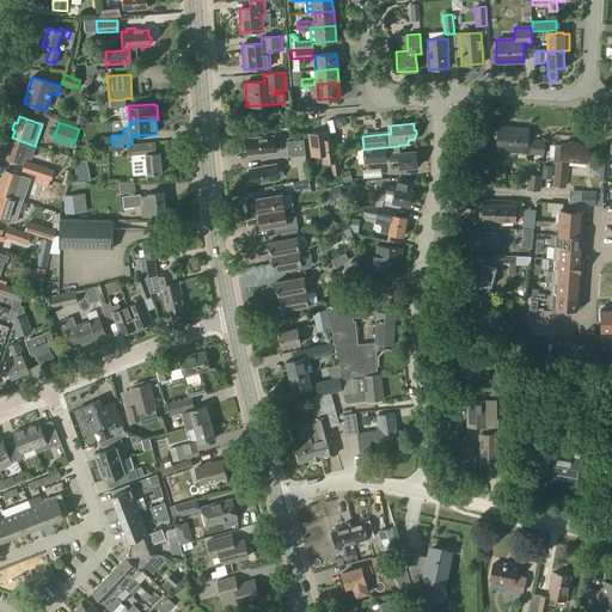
[(497,127),(496,151),(507,151),(507,148),(525,151),(525,153),(543,154),(544,141),(527,140),(528,129),(497,127)]
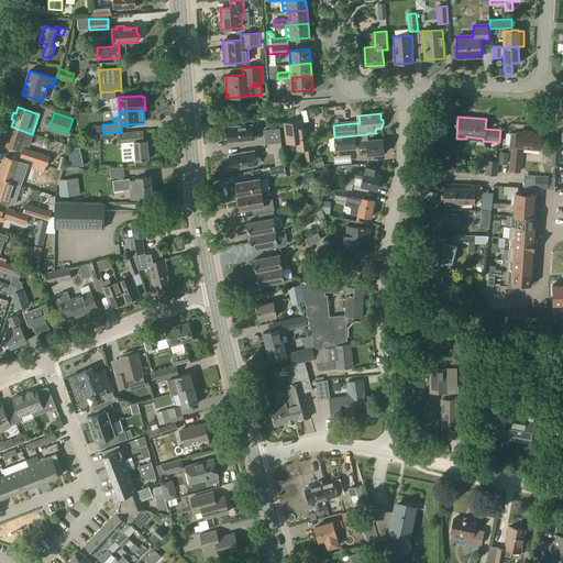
[(302,121),(283,123),(285,145),(295,144),(296,152),(304,151),(306,162),(313,162),(309,127),(302,128),(302,121)]
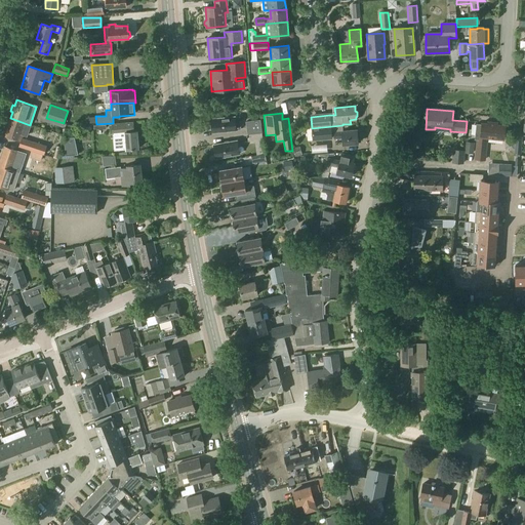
[(211,122),(210,122),(210,129),(212,129),(212,132),(236,130),(240,129),(239,117),(211,119),(211,122)]
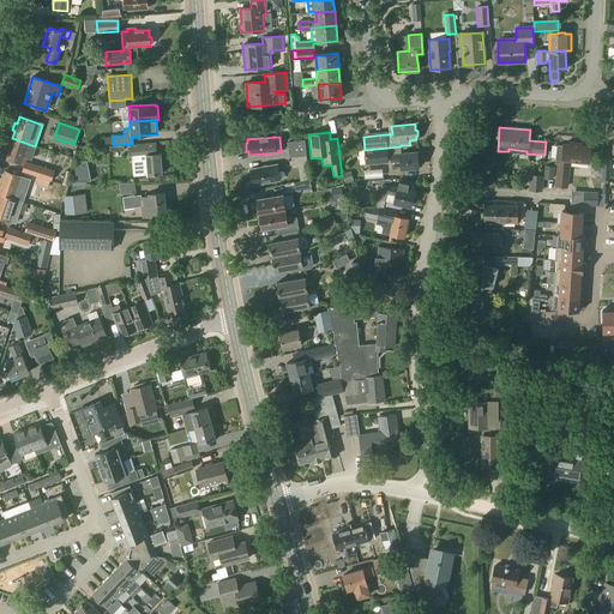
[(12,138),(5,160),(24,166),(22,173),(37,178),(47,180),(49,170),(25,162),(26,158),(30,160),(35,146),(12,138)]
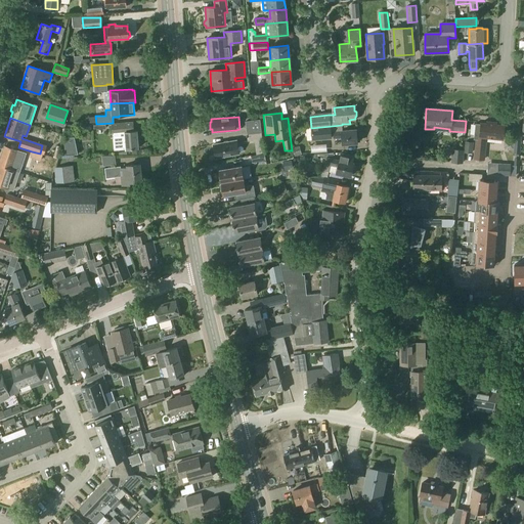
[(260,120),(246,122),(247,134),(261,132),(260,120)]
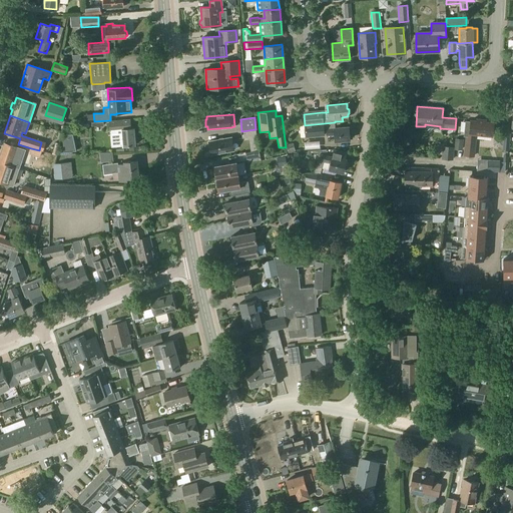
[(466,137),(464,157),(473,157),(475,134),(492,136),(493,123),(485,122),(485,120),(477,119),(477,121),(471,120),(470,122),(465,121),(464,137),(466,137)]
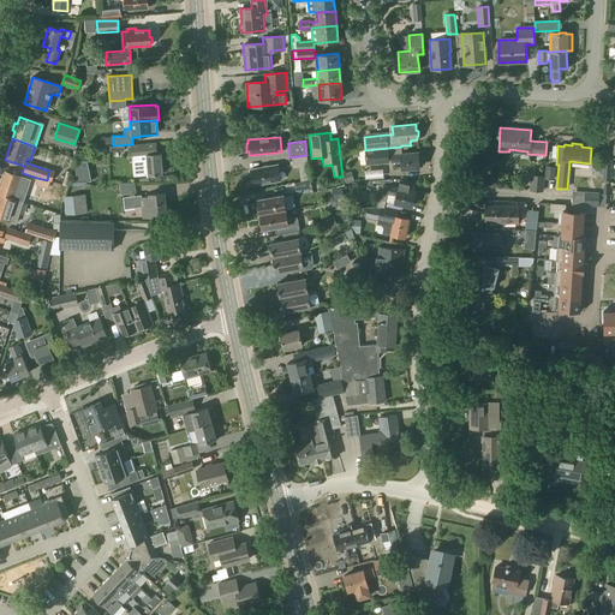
[(155,144),(131,145),(132,156),(136,156),(137,166),(147,165),(148,175),(162,174),(160,154),(156,154),(155,144)]
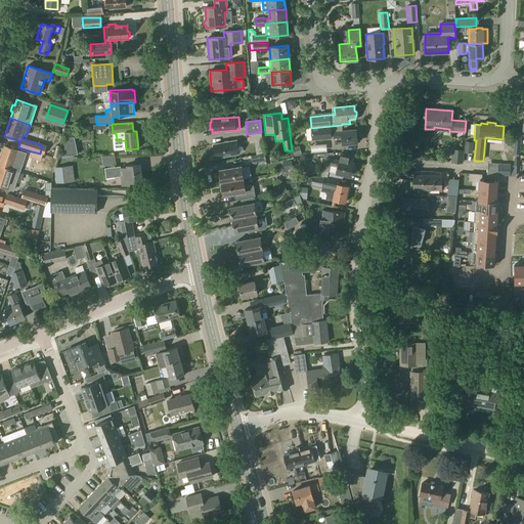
[(356,130),(343,131),(342,125),(311,128),(312,140),(334,138),(342,137),(342,144),(357,143),(356,130)]
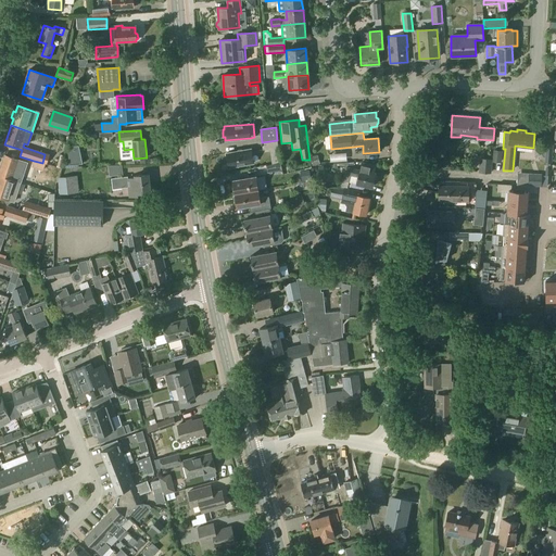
[(278,148),(277,140),(262,142),(263,150),(278,148)]
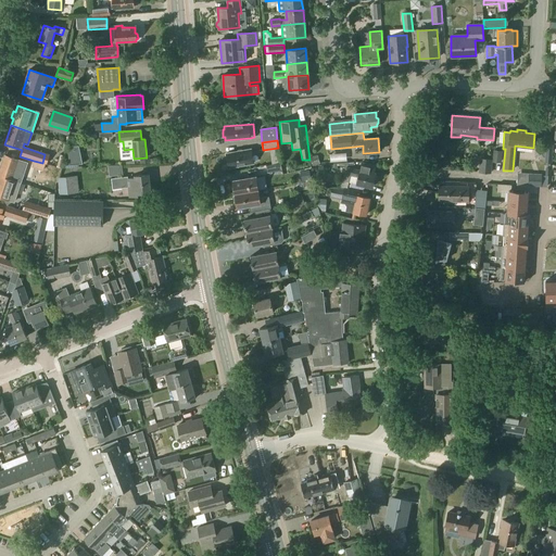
[(77,146),(67,147),(68,165),(79,164),(77,146)]
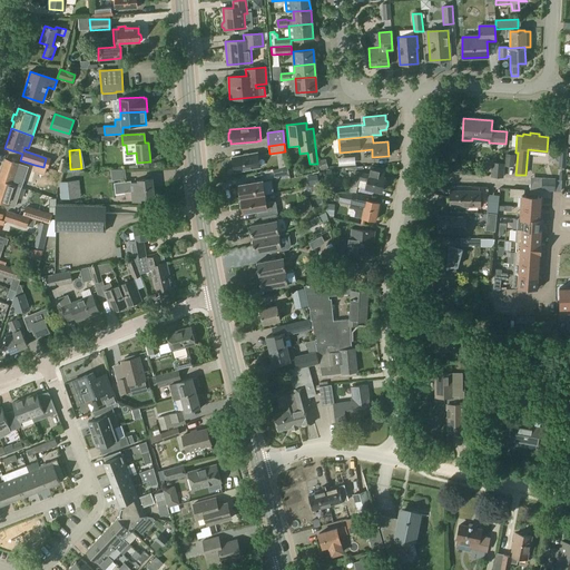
[(257,153),(232,157),(234,172),(259,167),(257,153)]
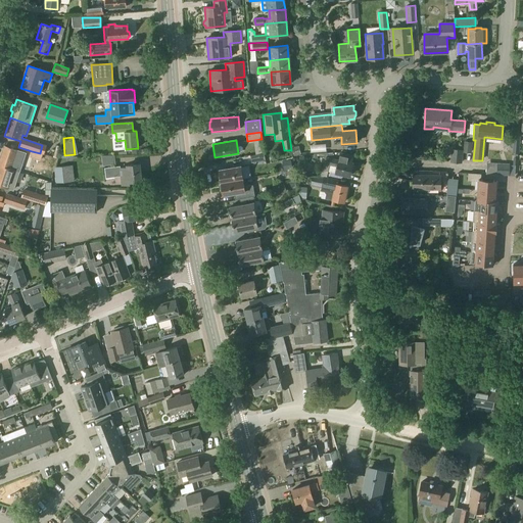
[(463,150),(463,152),(471,153),(472,142),(464,141),(463,150)]
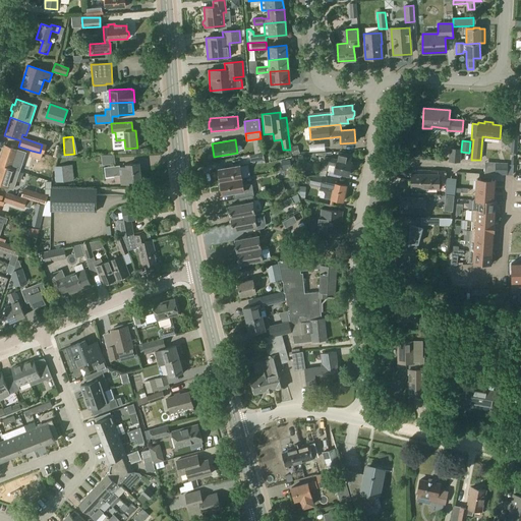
[(4,146),(0,158),(0,165),(11,169),(11,168),(15,157),(18,158),(20,152),(4,146)]
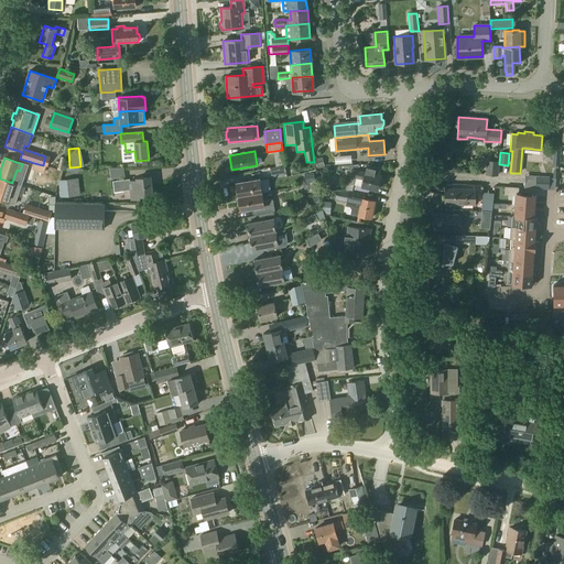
[(486,161),(485,175),(498,176),(499,164),(499,162),(486,161)]
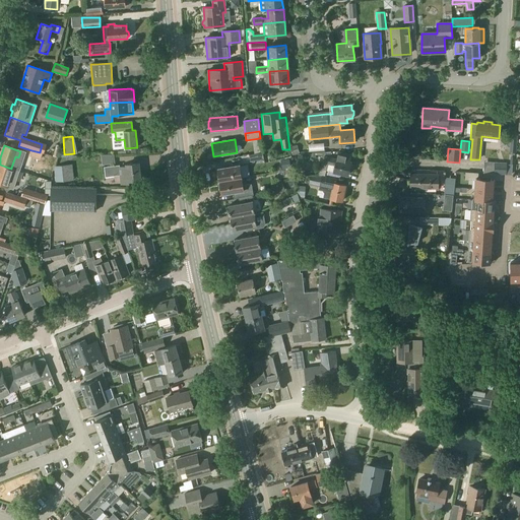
[(42,153),(40,152),(31,150),(29,156),(40,159),(42,153)]
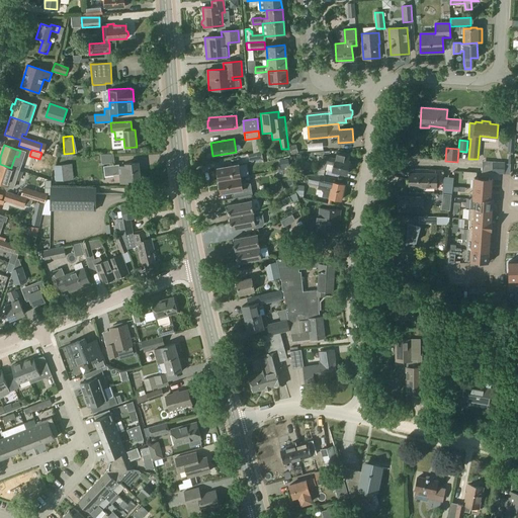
[(253,153),(248,154),(249,161),(263,158),(261,151),(253,153)]
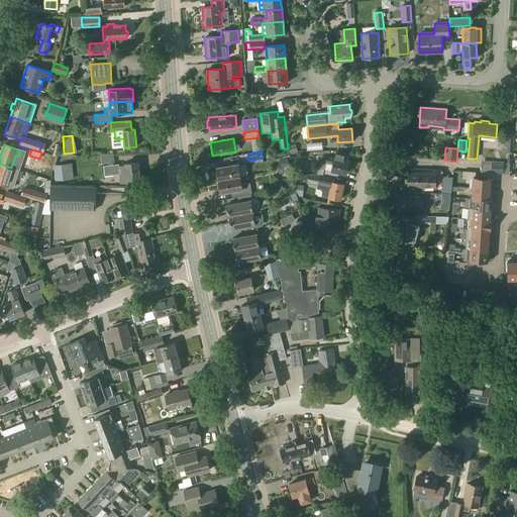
[(322,156),(321,162),(320,162),(316,175),(319,176),(325,176),(334,178),(337,179),(339,173),(345,174),(348,162),(346,161),(348,154),(335,151),(334,159),(322,156)]
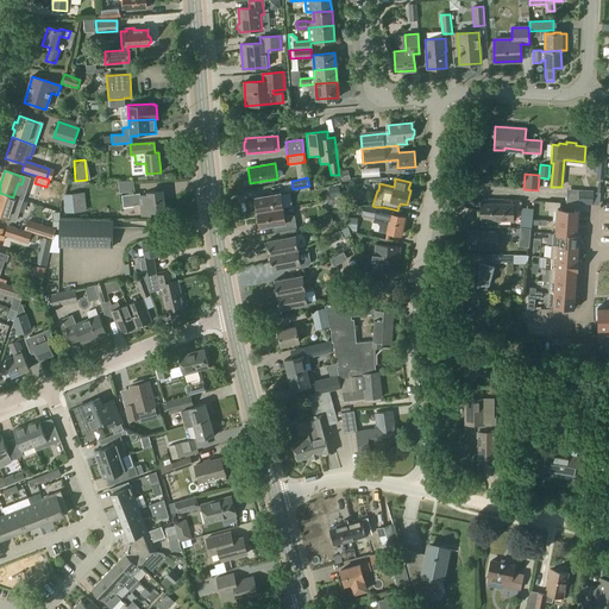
[(234,193),(248,190),(246,183),(233,186),(234,193)]
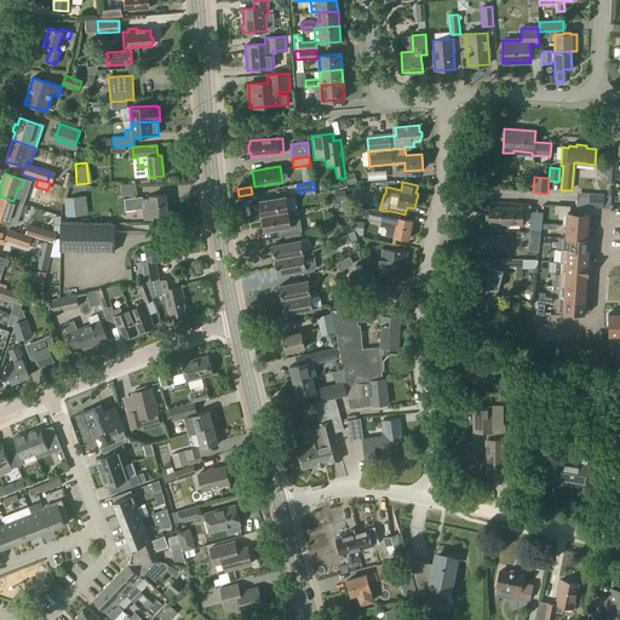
[(22,188),(19,195),(32,200),(35,193),(22,188)]
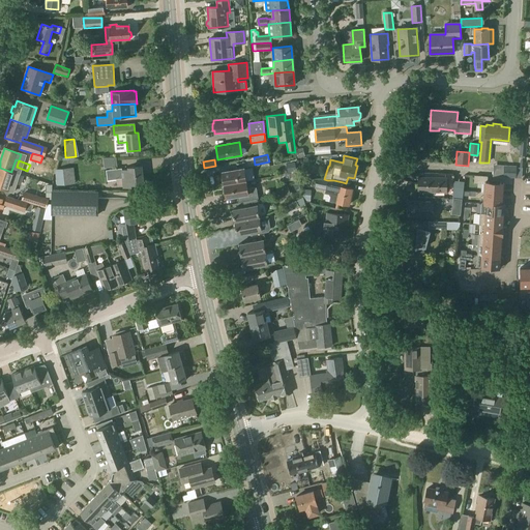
[(504,166),(503,177),(512,178),(513,178),(516,178),(517,168),(517,167),(504,166)]
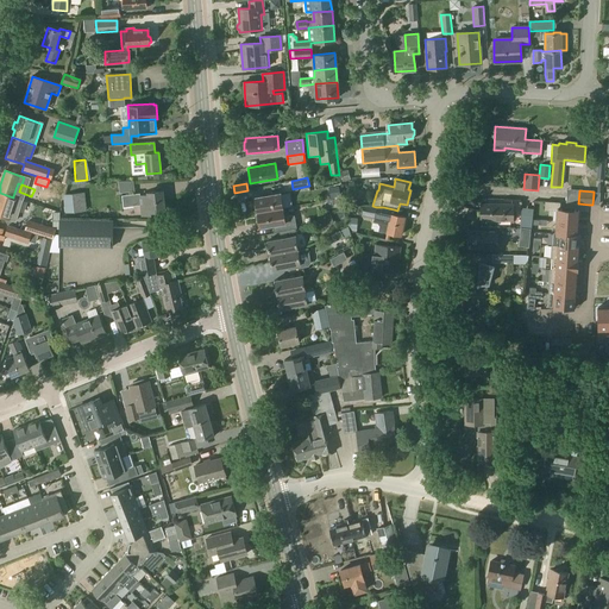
[(139,194),(121,195),(123,208),(139,206),(140,217),(151,215),(151,212),(164,211),(162,192),(148,193),(148,195),(139,196),(139,194)]
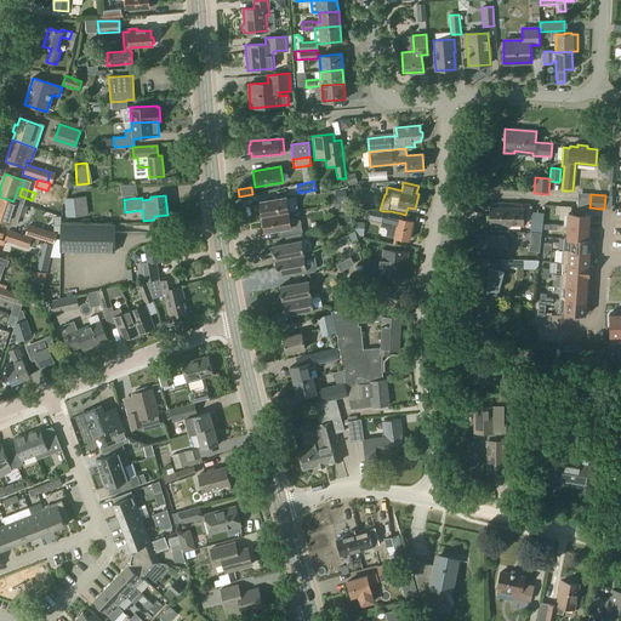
[(0,197),(0,220),(10,224),(16,226),(23,204),(13,200),(13,201),(0,197)]
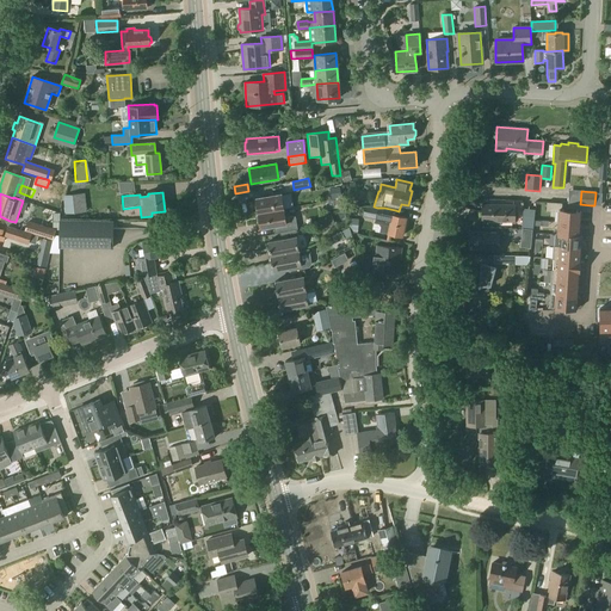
[(79,195),(63,197),(66,214),(80,213),(79,195)]
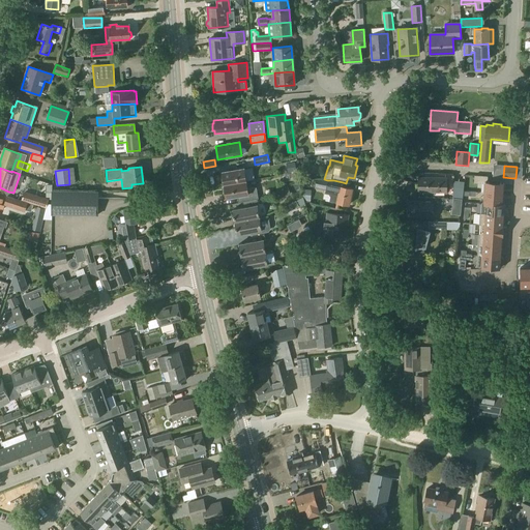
[(243,169),(222,172),(224,185),(245,181),(243,169)]
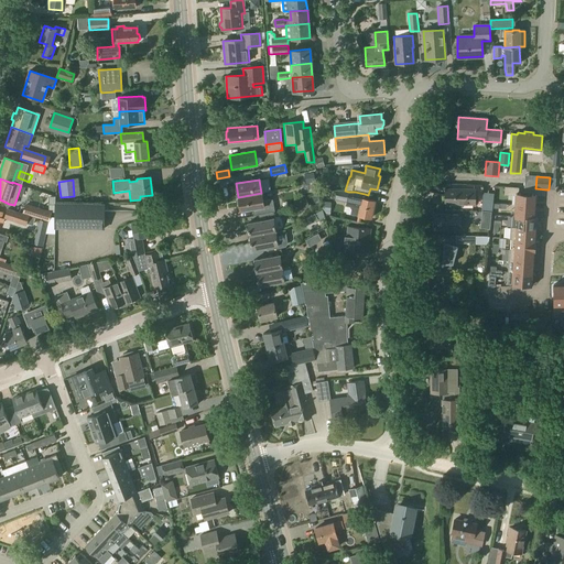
[(478,190),(491,192),(492,182),(479,180),(478,190)]
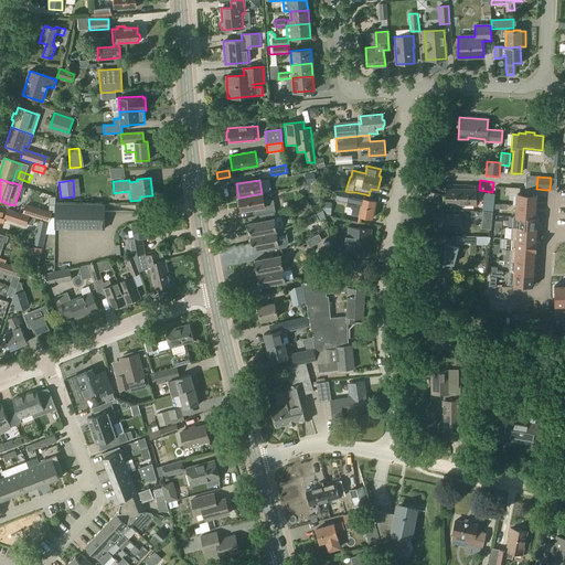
[(516,195),(516,205),(536,208),(536,195),(519,194),(519,188),(505,187),(505,195),(516,195)]
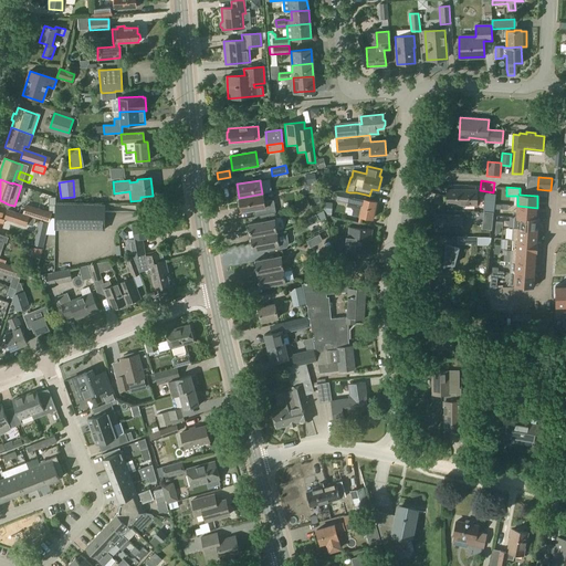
[(447,190),(447,205),(462,205),(477,205),(477,190),(447,190)]
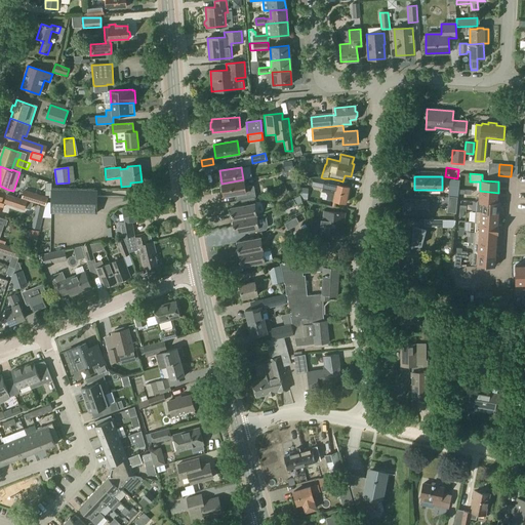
[(338,185),(339,180),(330,178),(324,178),(314,178),(312,187),(322,189),(322,190),(329,192),(327,199),(346,203),(349,187),(338,185)]
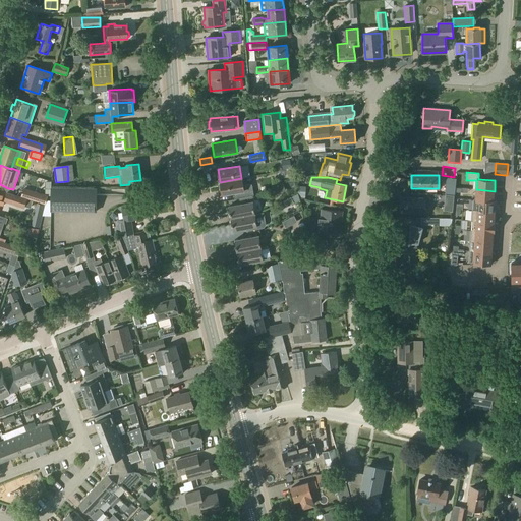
[(241,178),(220,182),(222,194),(236,192),(237,198),(253,195),(251,184),(242,186),(241,178)]
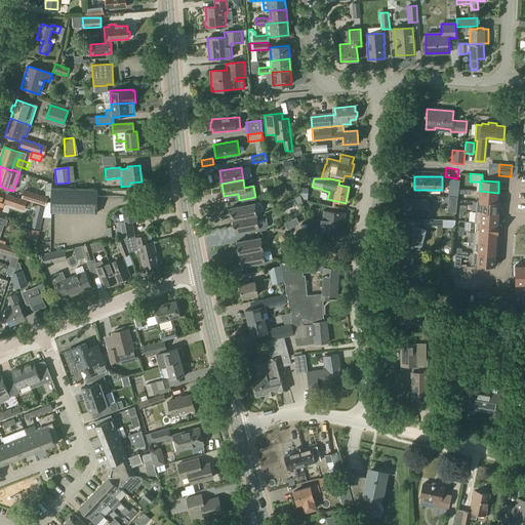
[(51,189),(50,212),(96,213),(96,190),(51,189)]
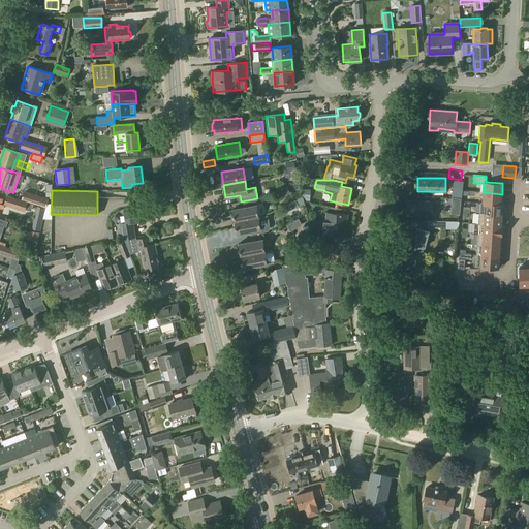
[(501,204),(502,194),(484,192),(483,204),(485,204),(501,205),(501,204)]
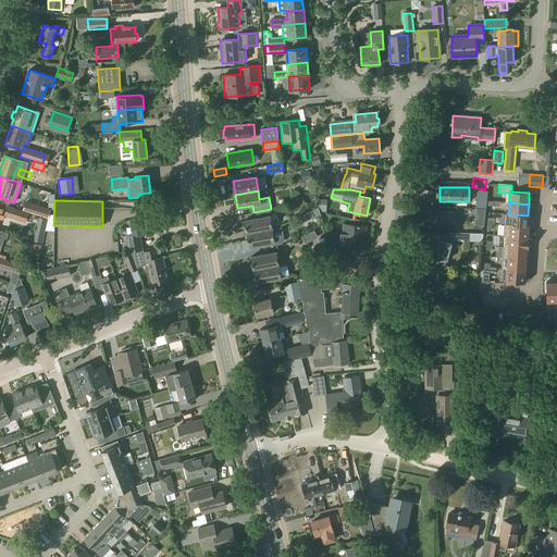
[(36,205),(33,213),(48,219),(50,210),(36,205)]
